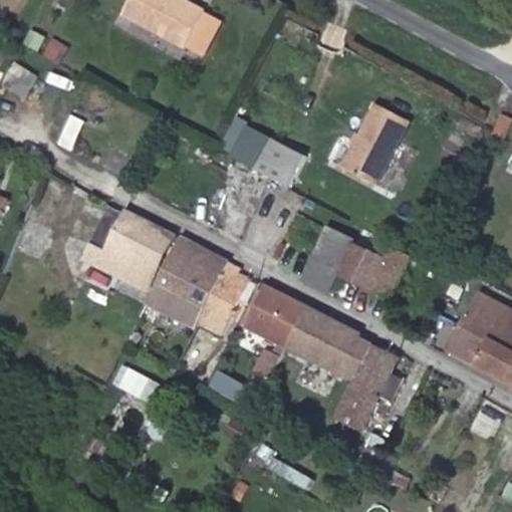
[(124,0),(120,7),(186,41),(205,3),(198,0),(124,0)]
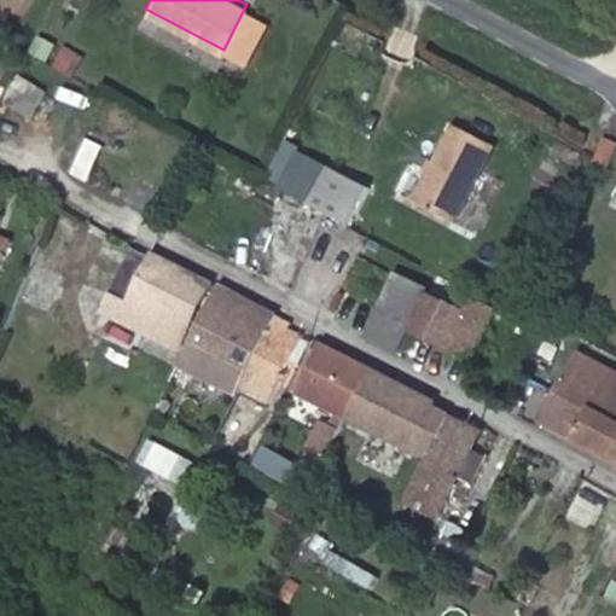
[(53,65),(73,74),(82,56),(64,45),(53,65)]
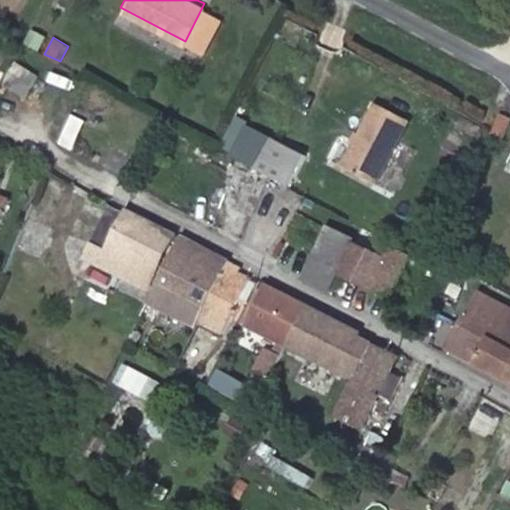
[(16,65),(6,83),(26,94),(36,76),(16,65)]
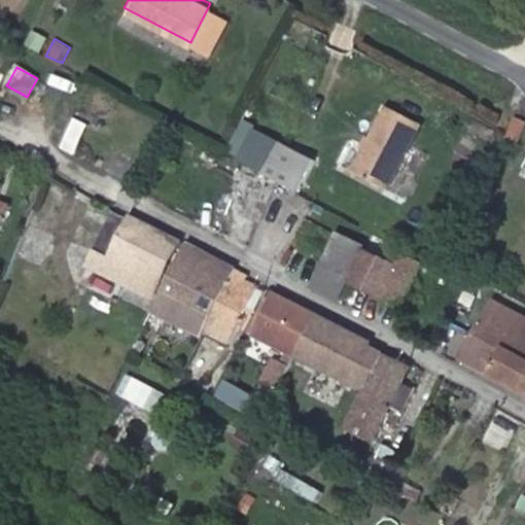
[(418,124),(382,106),(357,155),(351,169),(386,187),(418,125),(418,124)]
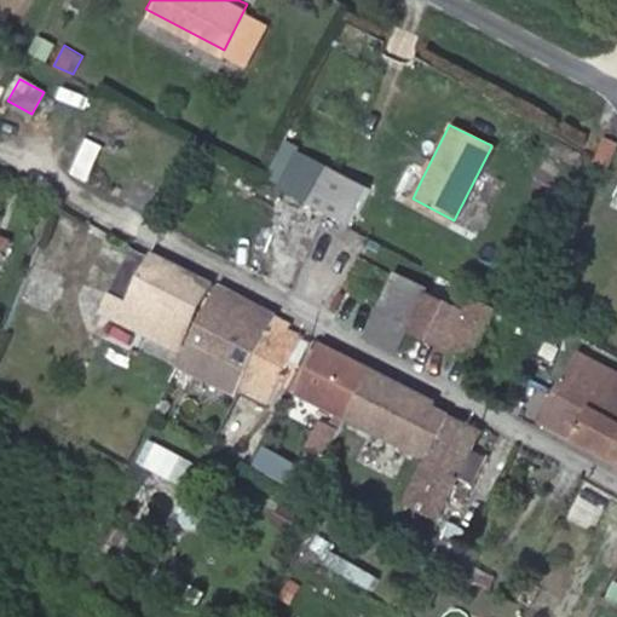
[(81,137),(65,174),(85,183),(101,145),(81,137)]
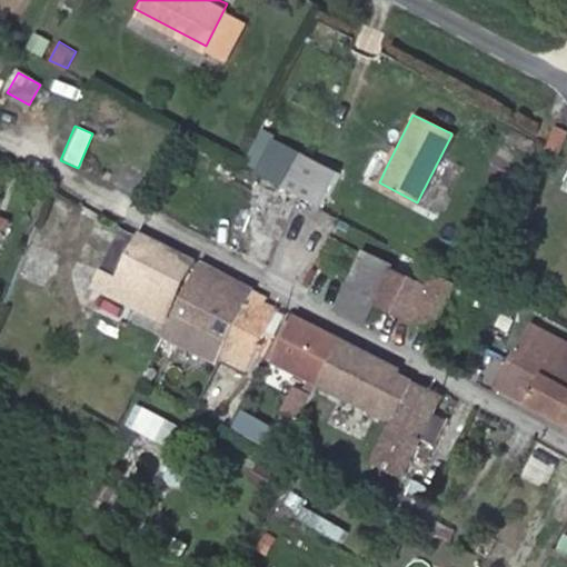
[(566,130),(554,126),(544,150),(557,155),(566,130)]
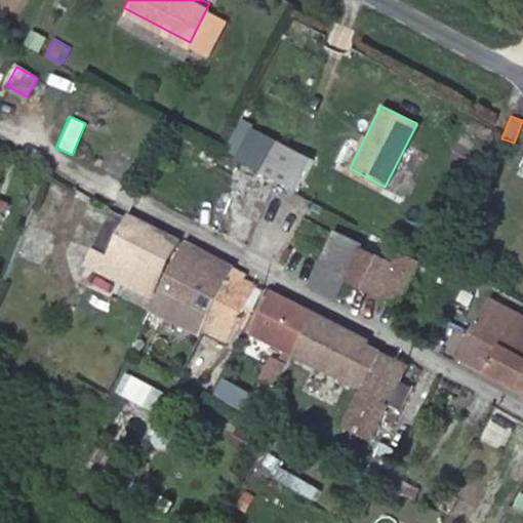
[(237,120),(222,150),(236,157),(251,127),(237,120)]
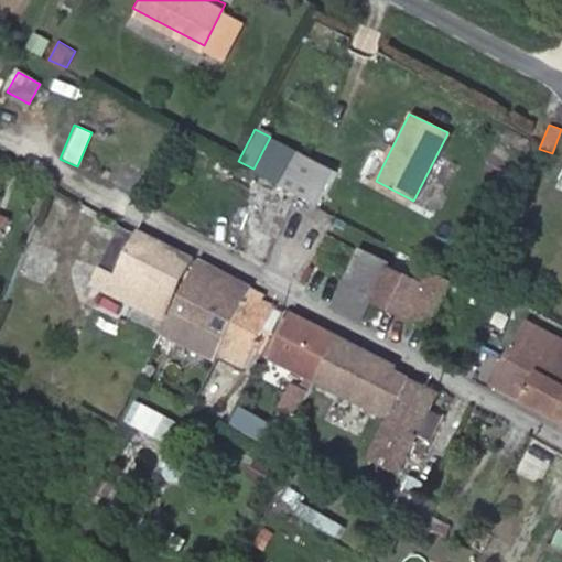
[(263,173),(299,192),(319,203),(334,170),(281,141),(263,173)]
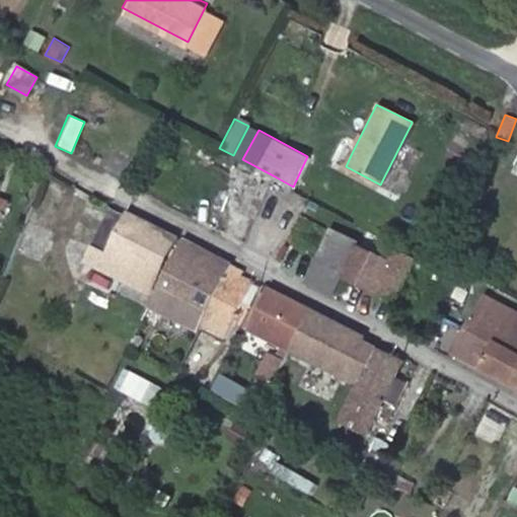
[(88,256),(151,287),(174,237),(127,214),(125,217),(111,210),(88,256)]
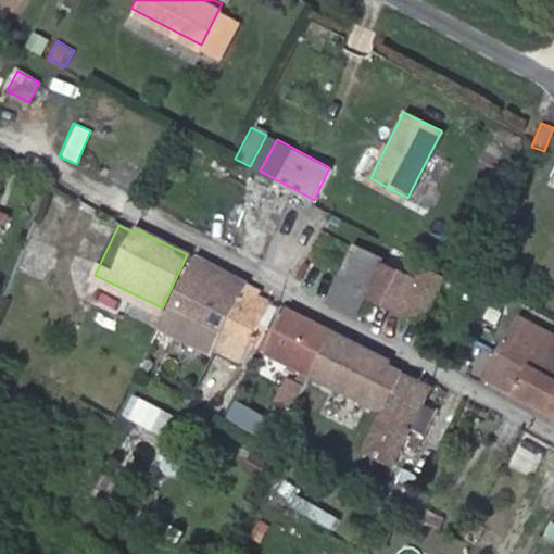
[(357,311),(365,294),(381,260),(354,247),(330,296),(357,311)]
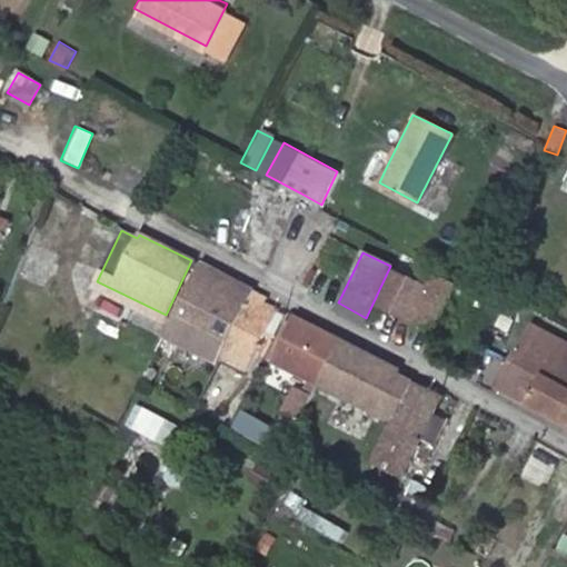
[(168,325),(220,352),(254,288),(201,262),(168,325)]
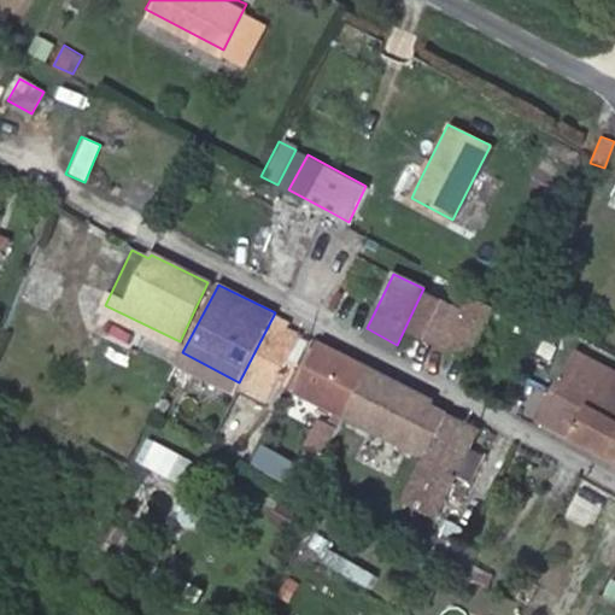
[(423,288),(405,327),(466,355),(490,308),(474,302),(469,309),(423,288)]
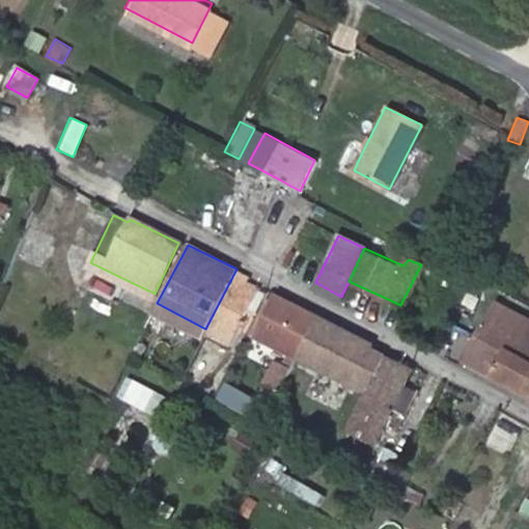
[(237,269),(205,329),(230,341),(258,288),(244,282),(248,275),(237,269)]
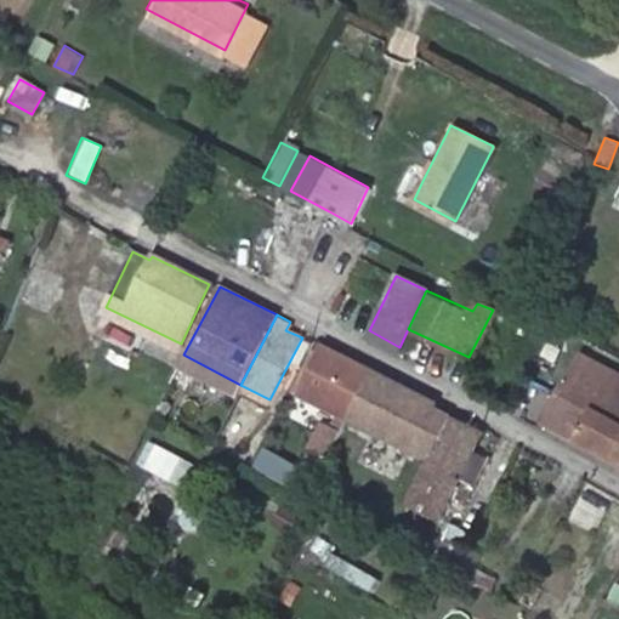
[(347,416),(374,367),(328,344),(301,392),(347,416)]
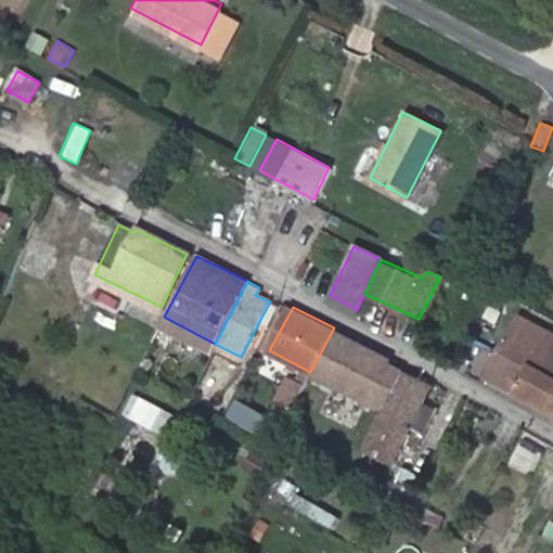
[(486,378),(513,393),(529,361),(543,335),(516,321),(486,378)]
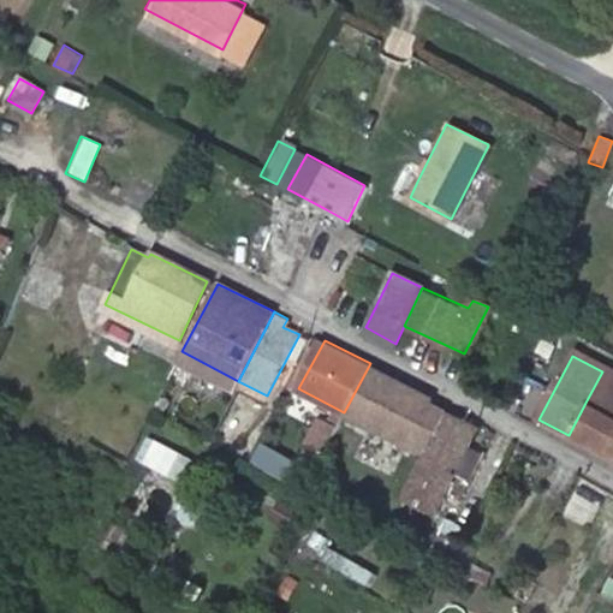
[(424,453),(448,405),(434,398),(433,396),(370,363),(344,412),(424,453)]
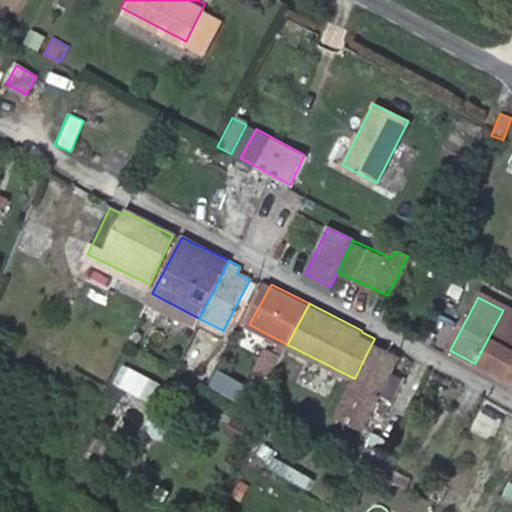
[(490,334),(475,363),(509,381),(511,375),(511,322),(510,322),(511,318),(511,315),(503,310),(490,334)]
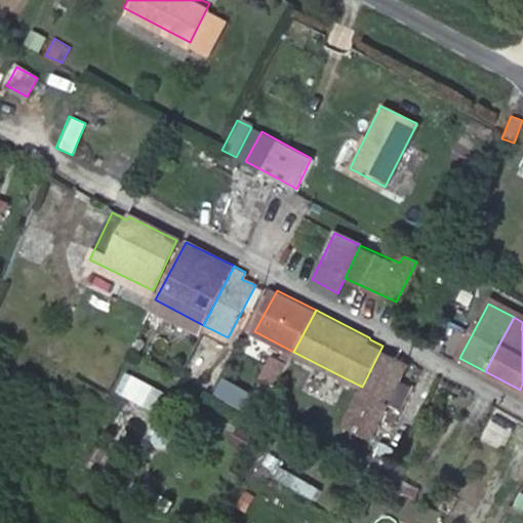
[(362,387),(344,424),(372,437),(408,361),(383,346),(362,387)]
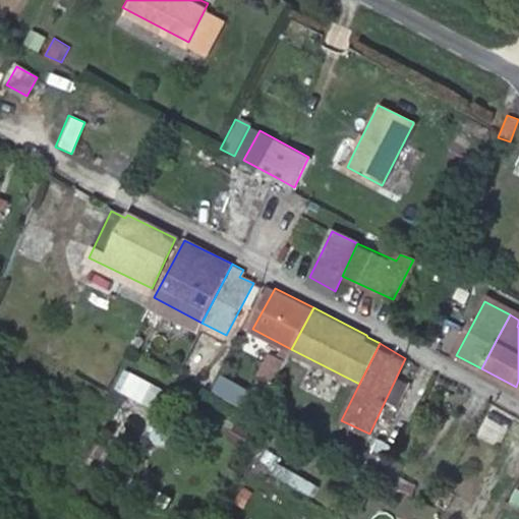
[(122,369),(112,389),(152,408),(161,389),(122,369)]
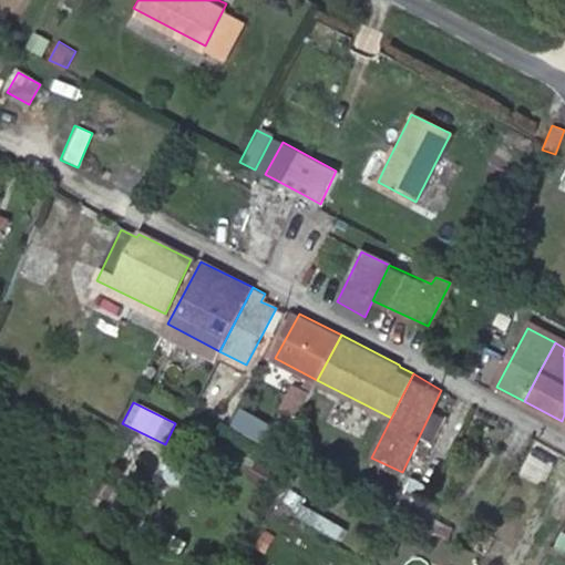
[(266,489),(276,472),(259,462),(249,479),(266,489)]
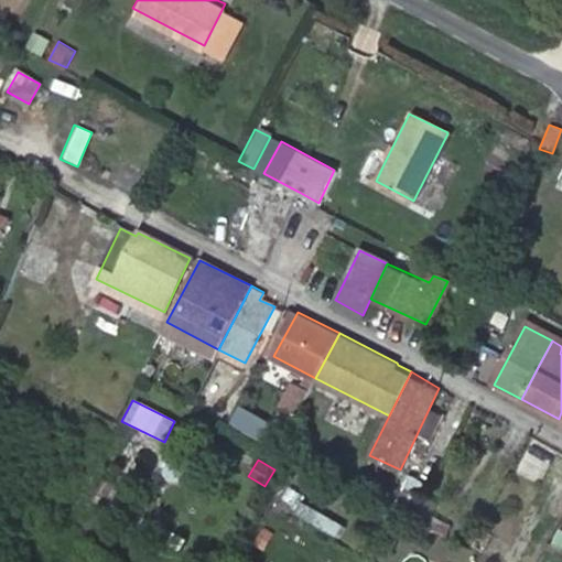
[(364,466),(355,485),(413,516),(423,497),(364,466)]
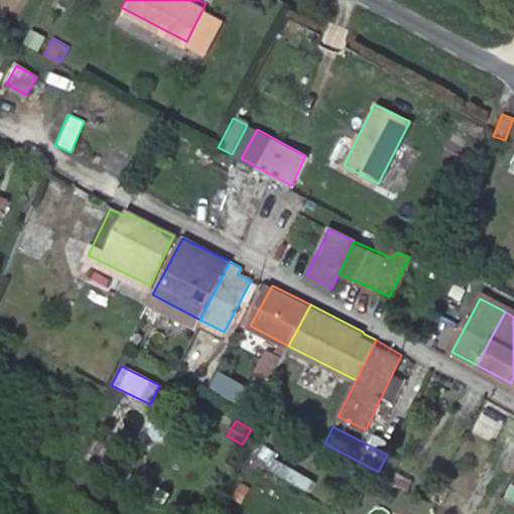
[(503,499),(513,502),(513,485),(508,484),(503,499)]
